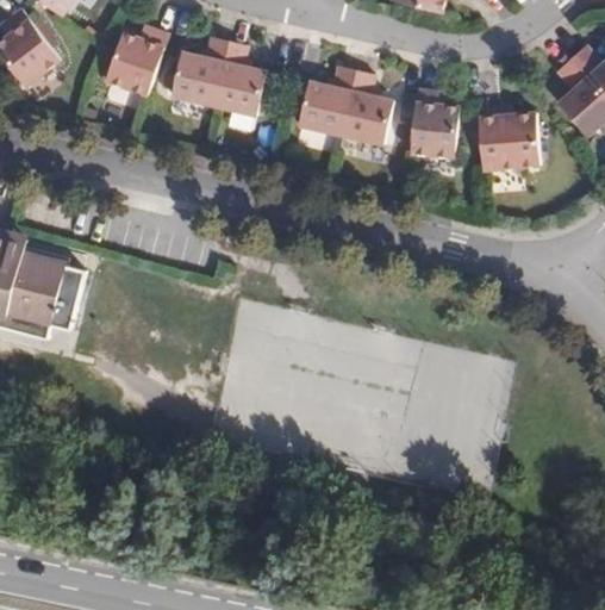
[(36,0),(60,17),(72,0),(36,0)]
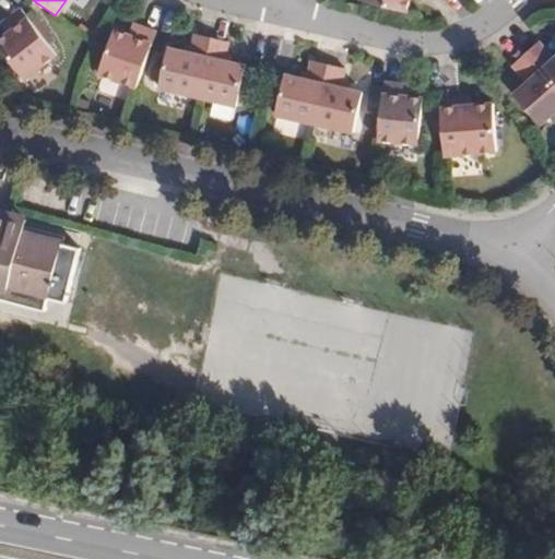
[(405,0),(358,0),(403,12),(405,0)]
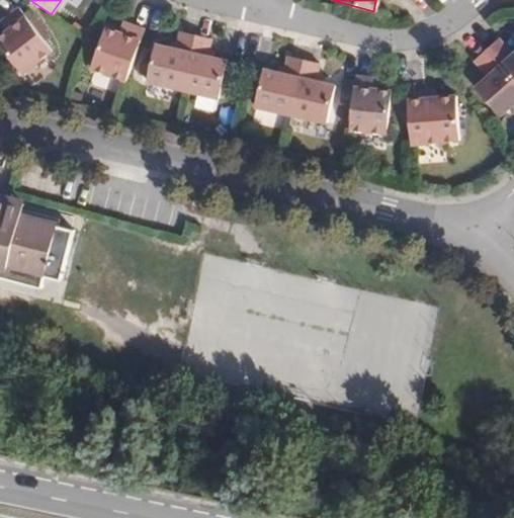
[(0,48),(20,75),(50,53),(17,10),(6,19),(12,28),(5,33),(0,36),(0,48)]
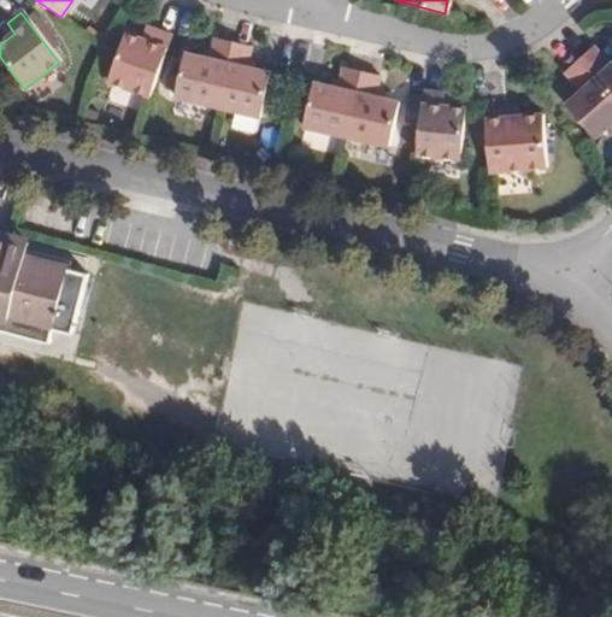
[(15,34),(7,23),(0,28),(0,31),(6,40),(15,34)]
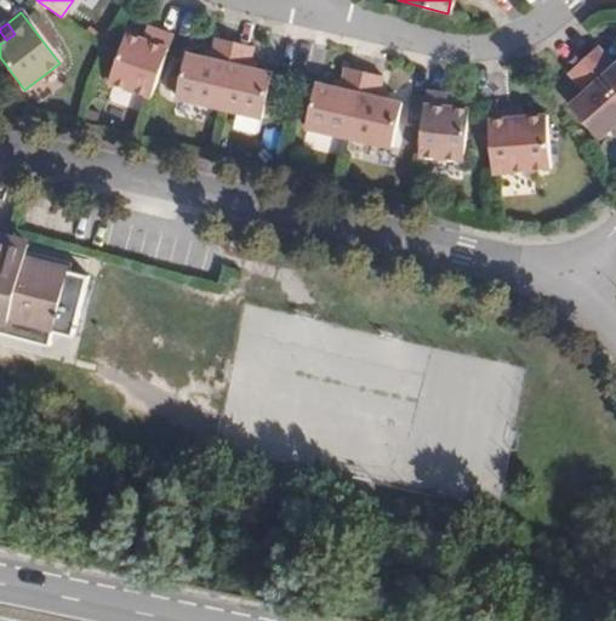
[(149,45),(153,33),(144,30),(141,43),(149,45)]
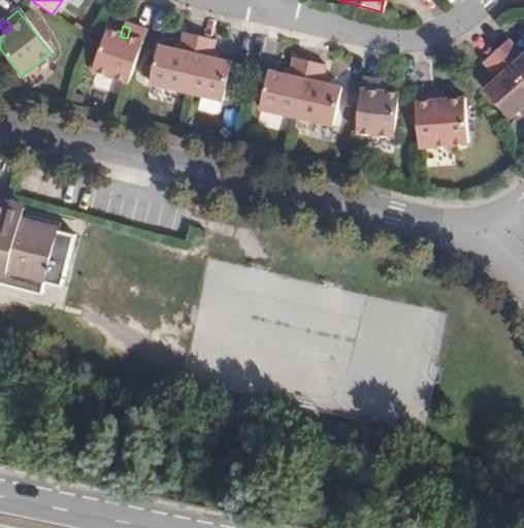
[(127,85),(145,32),(130,28),(127,38),(120,36),(106,32),(92,73),(127,85)]
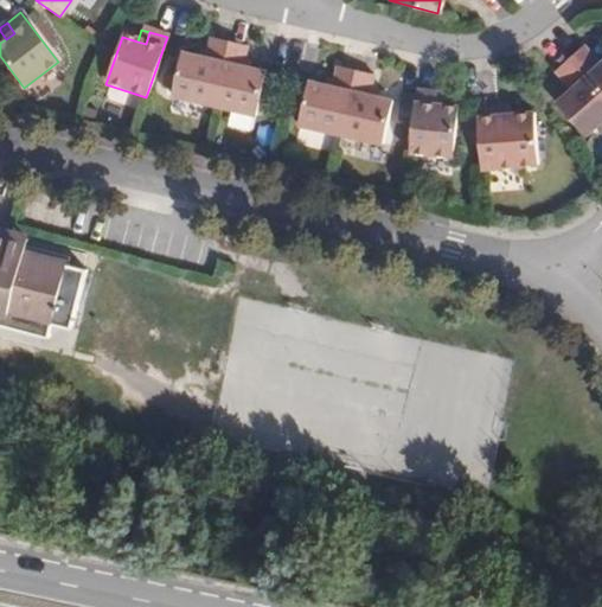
[(213,107),(228,43),(211,39),(207,53),(206,61),(196,58),(180,55),(171,97),(213,107)]
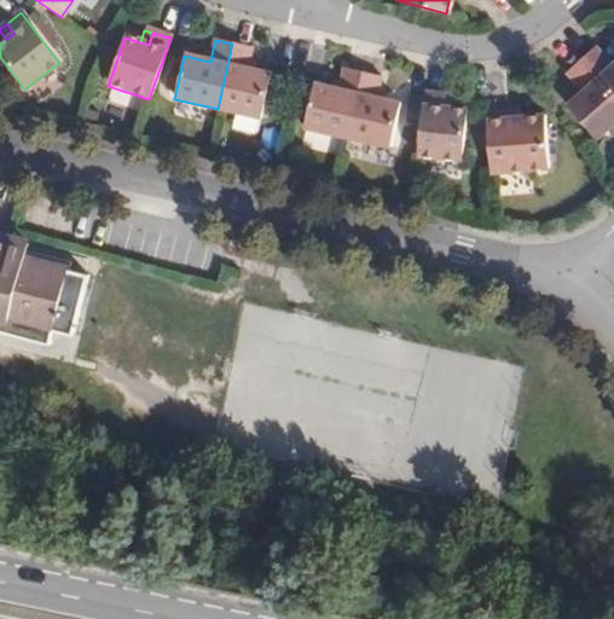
[(260,119),(270,76),(255,73),(245,71),(247,64),(250,48),(232,44),(218,109),(260,119)]
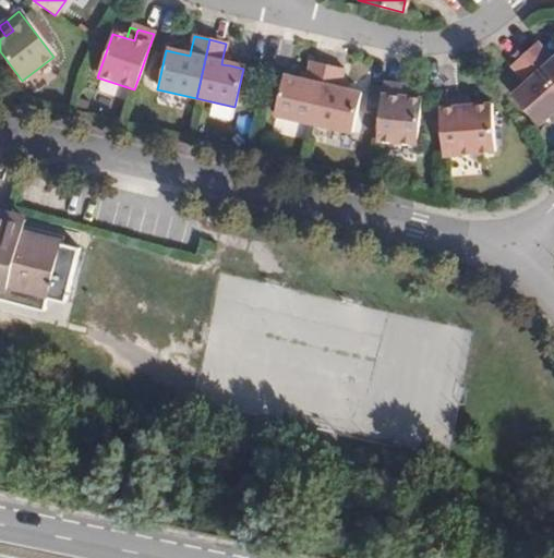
[(553,88),(553,57),(551,60),(534,43),(522,53),(553,88)]
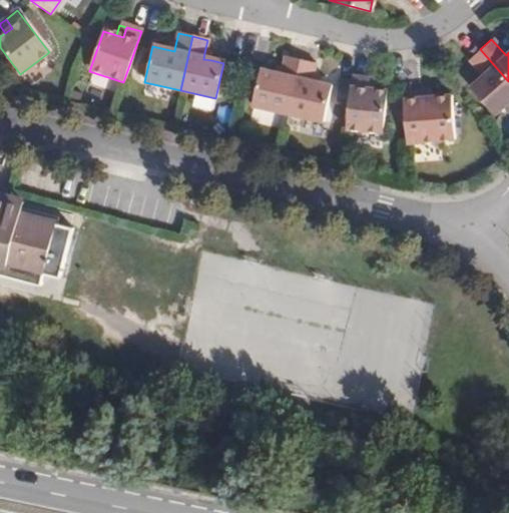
[(508,101),(508,81),(480,49),(469,59),(483,75),(470,88),(494,115),(508,101)]
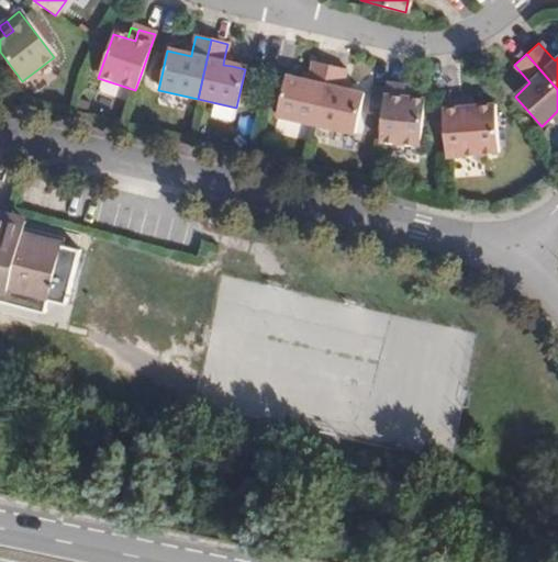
[(314,125),(327,67),(311,63),(308,77),(307,83),(297,81),(283,77),(275,116),(314,125)]
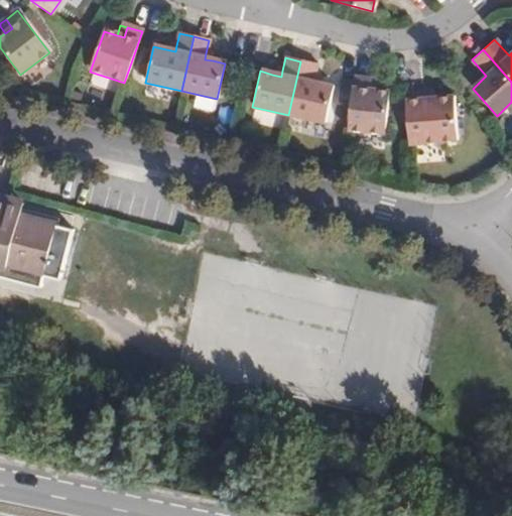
[(324,123),(332,88),(320,85),(311,83),(312,78),(315,66),(300,61),(288,115),(324,123)]
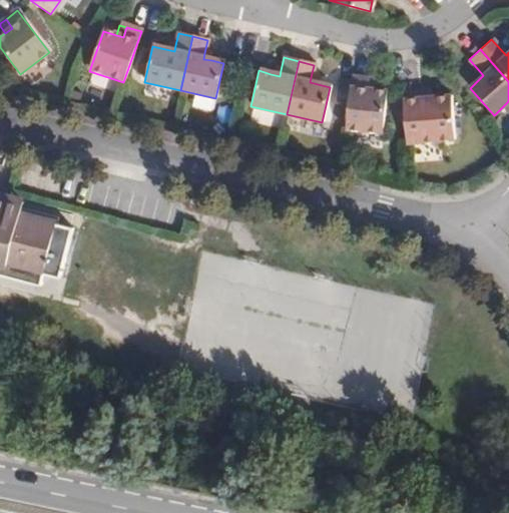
[(381,133),(385,91),(370,89),(364,89),(365,77),(350,75),(345,128),(381,133)]
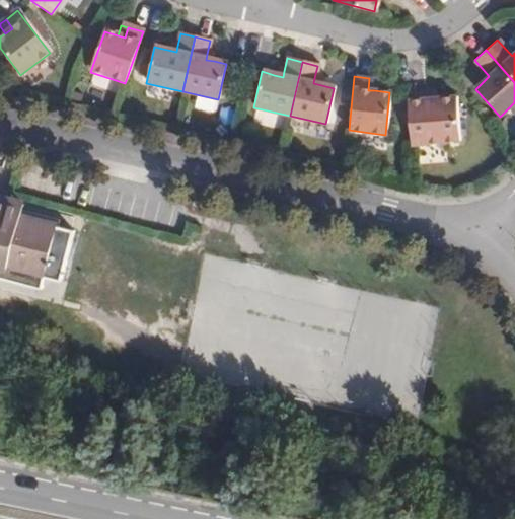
[(432,98),(432,91),(422,92),(423,99),(432,98)]
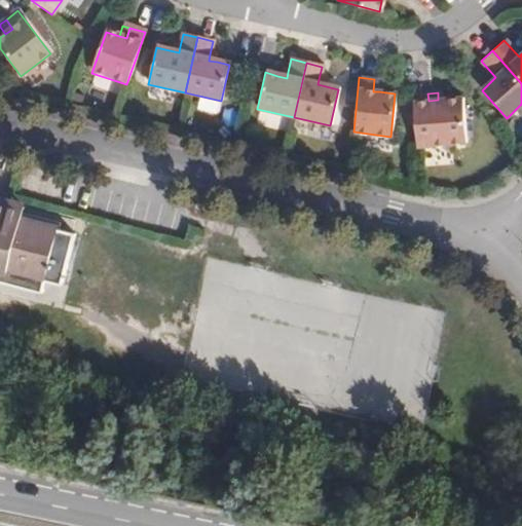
[(464,143),(459,99),(438,100),(429,101),(427,94),(411,96),(416,148),(464,143)]
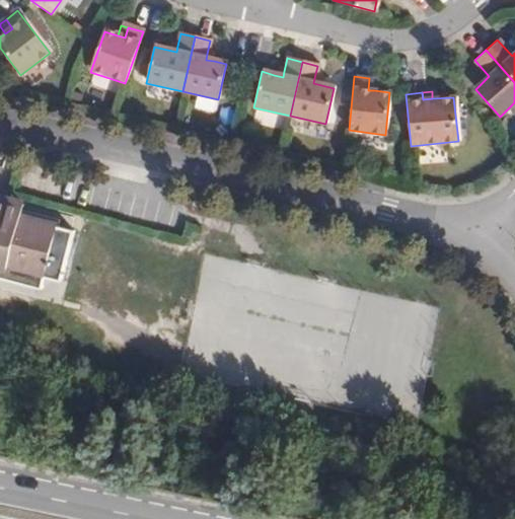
[(24,203),(0,198),(0,210),(6,212),(7,207),(22,211),(24,203)]
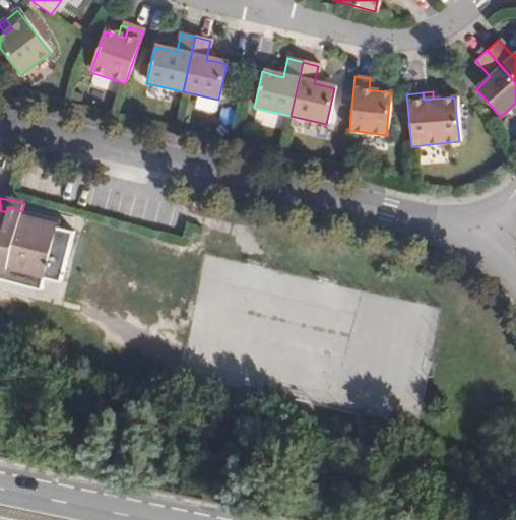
[(22,211),(7,207),(6,212),(0,210),(0,277),(45,288),(47,276),(62,279),(74,229),(59,224),(60,218),(22,211)]
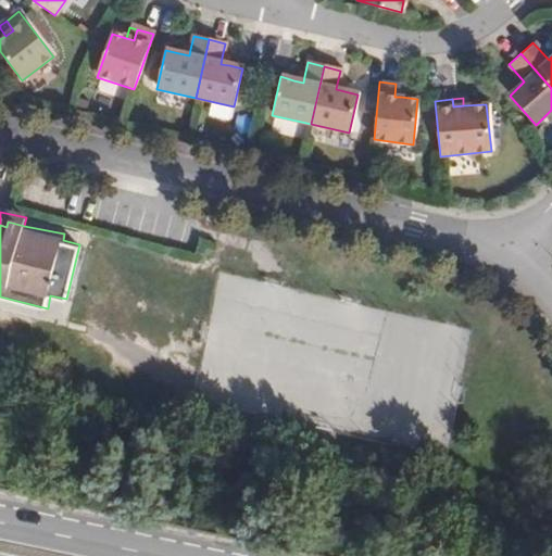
[(265,348),(268,310),(284,312),(287,282),(212,276),(205,352),(236,354),(234,370),(252,373),(254,346),(265,348)]
